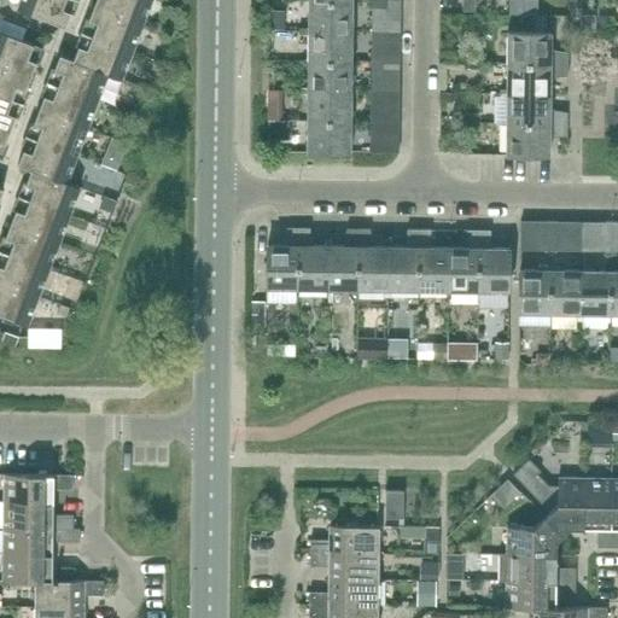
[(65,0),(64,0),(19,0),(17,9),(65,27),(74,4),(65,0)]
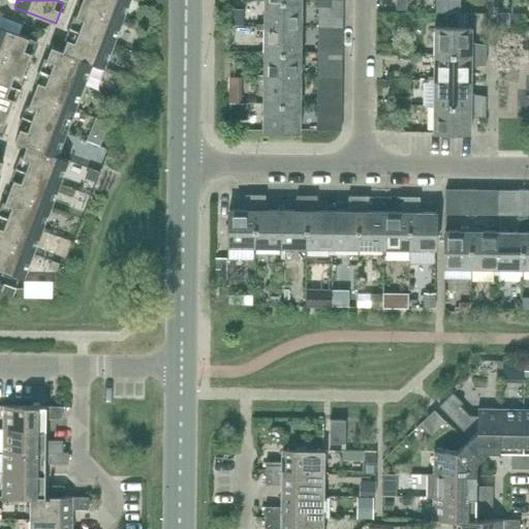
[(122,21),(129,0),(82,0),(81,4),(122,21)]
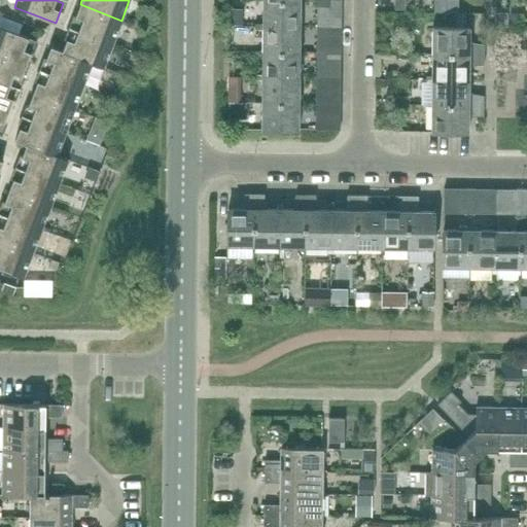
[(300,27),(301,1),(264,1),(264,24),(257,24),(257,26),(300,27)]
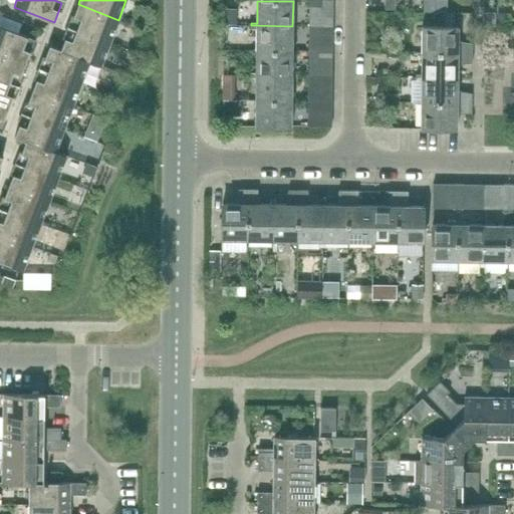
[(109,42),(118,20),(78,4),(70,23),(78,26),(76,30),(109,42)]
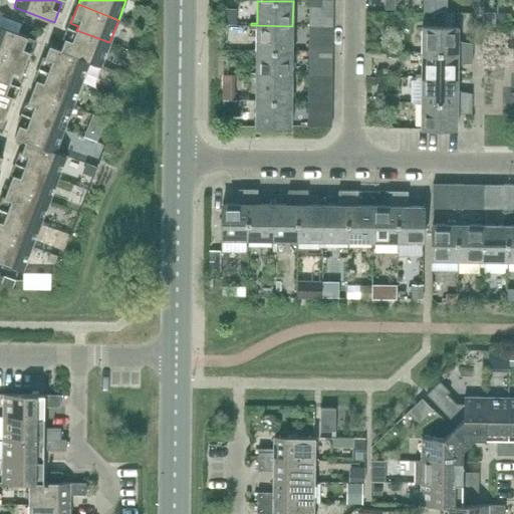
[(321,7),(309,6),(308,46),(320,46),(332,46),(333,7),(321,7)]
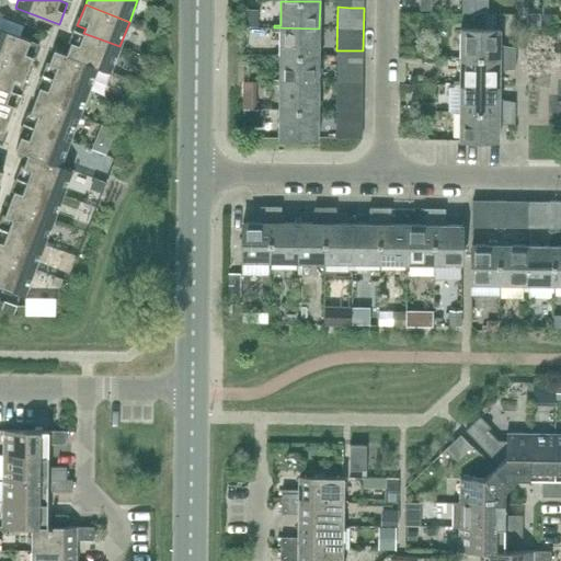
[(319,56),(319,29),(274,27),(274,31),(281,31),(279,55),(319,56)]
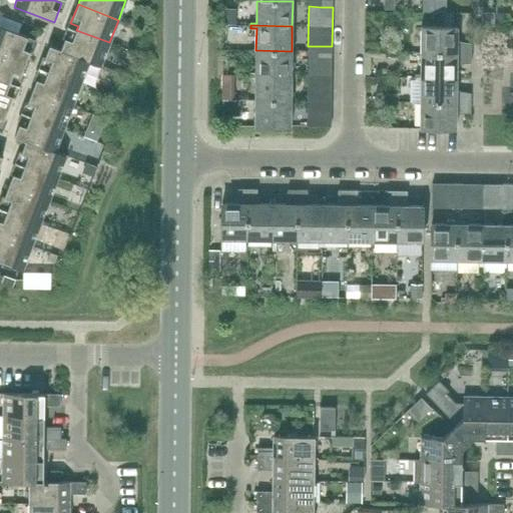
[(30,38),(28,37),(0,26),(0,52),(26,62),(33,44),(26,41),(27,37),(30,39),(30,38)]
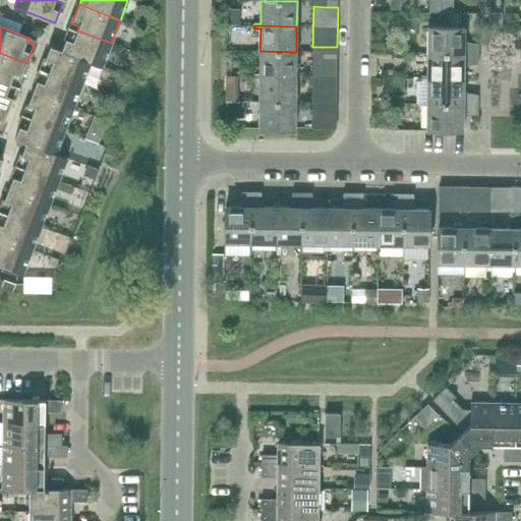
[(465,29),(465,27),(427,26),(427,29),(421,29),(421,31),(428,31),(427,53),(478,54),(479,44),(464,42),(464,29),(465,29)]
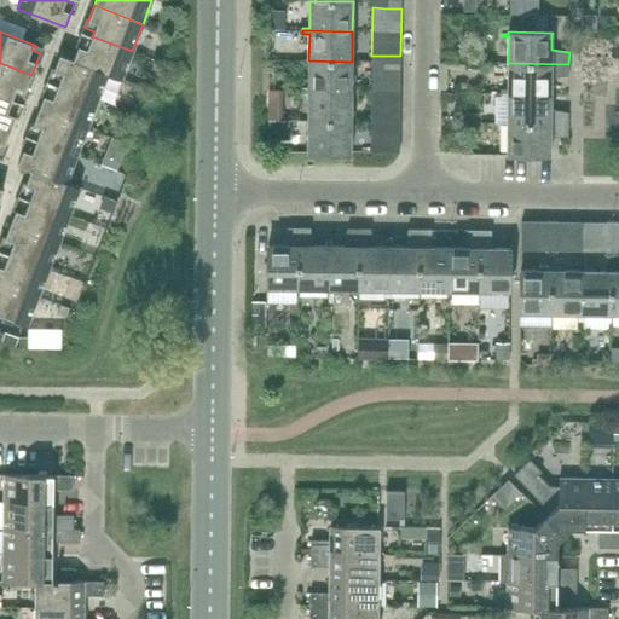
[(121,77),(132,51),(92,36),(91,40),(82,38),(73,59),(108,73),(121,77)]
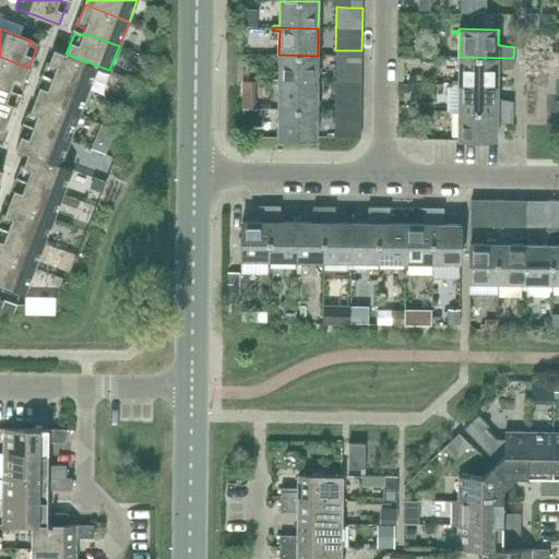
[(97,66),(66,54),(54,49),(46,71),(54,73),(52,78),(87,91),(97,66)]
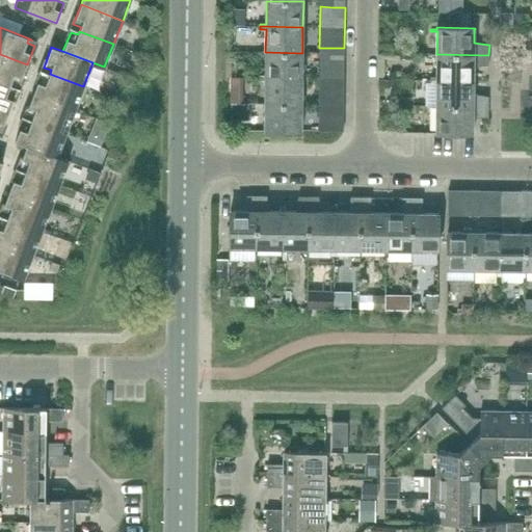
[(331,59),(331,48),(319,48),(319,58),(331,59)]
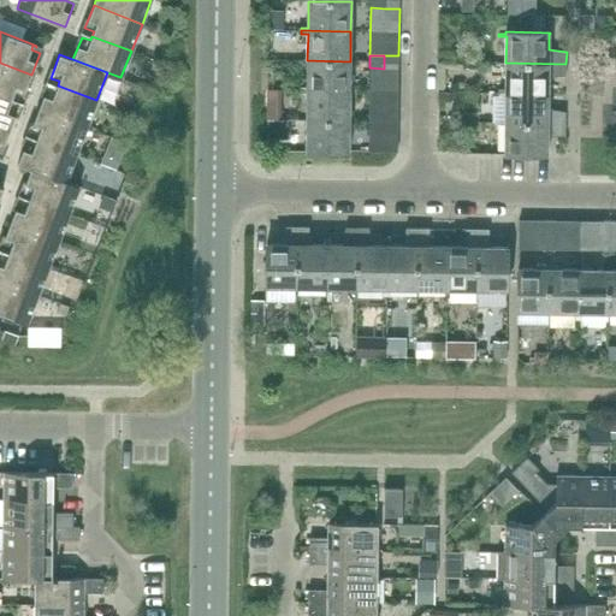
[(384,55),(384,69),(398,69),(398,55),(384,55)]
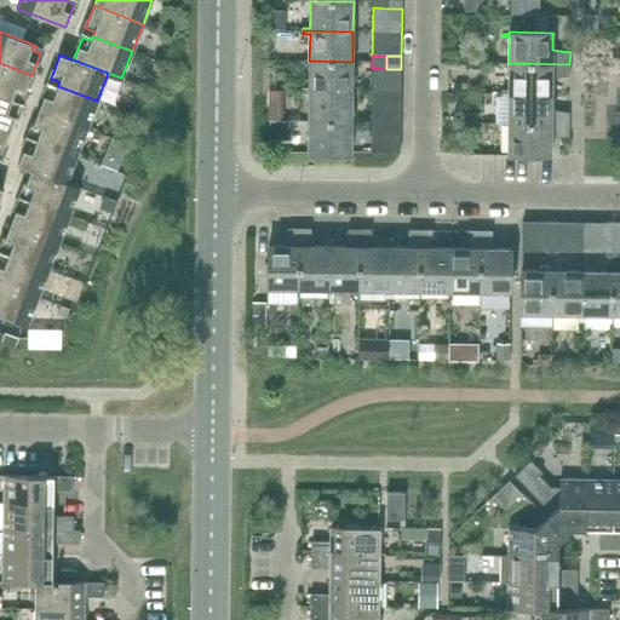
[(352,91),(352,62),(309,61),(309,89),(302,87),(302,91),(352,91)]
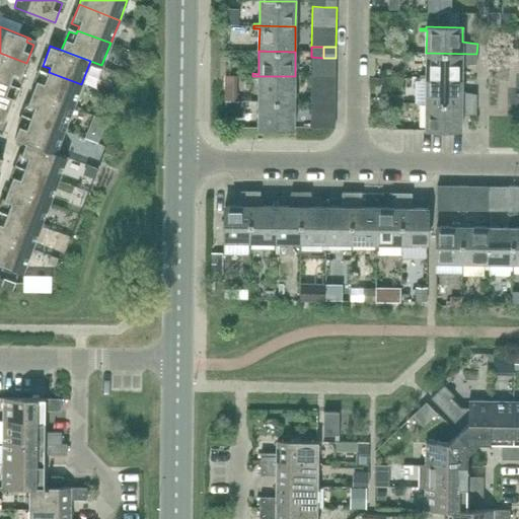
[(18,82),(26,63),(0,53),(0,79),(10,83),(11,79),(18,82)]
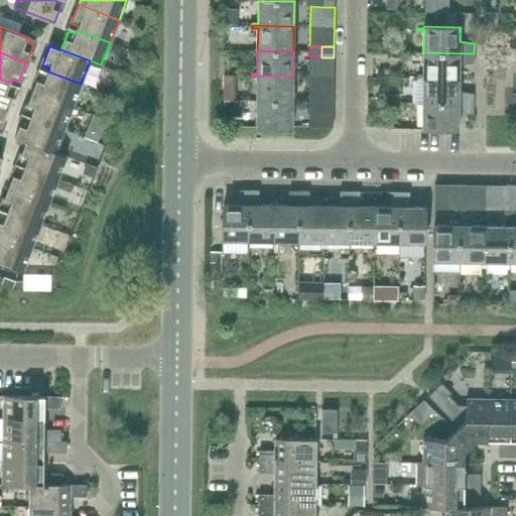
[(474,63),(474,53),(423,52),(423,76),(417,76),(417,78),(460,79),(460,65),(474,63)]
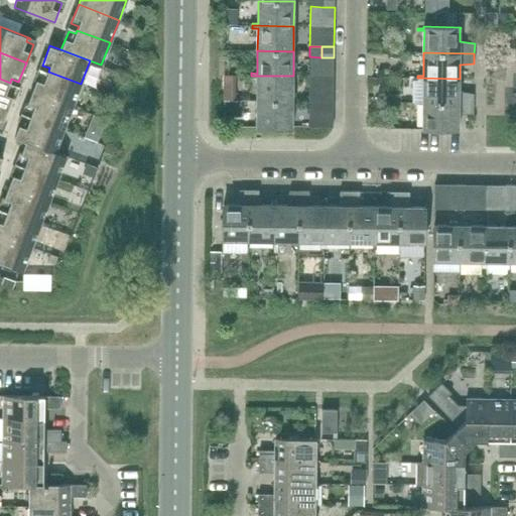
[(309,56),(309,96),(321,97),(334,97),(334,57),(321,57),(309,56)]
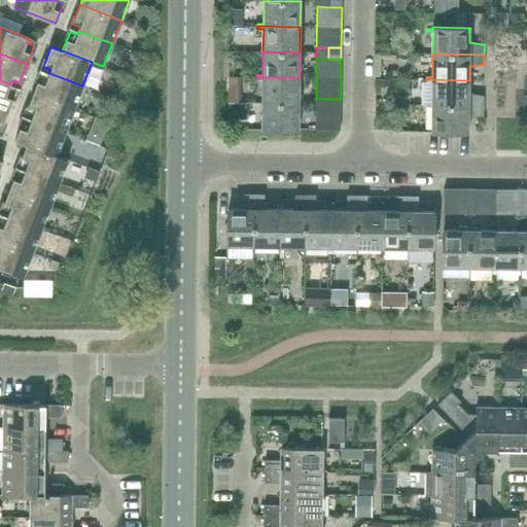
[(74,109),(82,85),(49,73),(48,77),(40,74),(33,94),(74,109)]
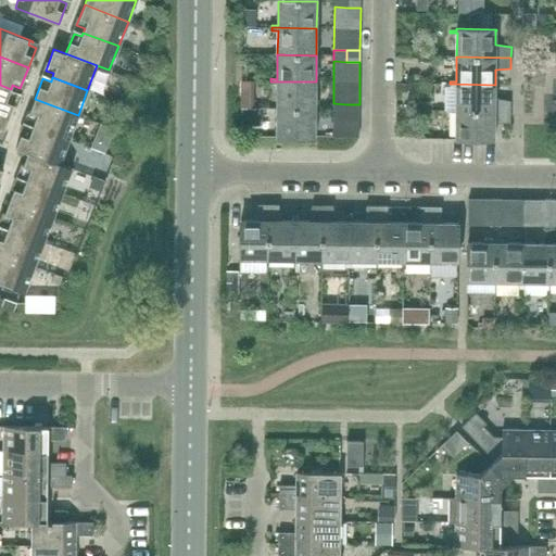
[(252,109),(252,81),(242,80),(241,109),(252,109)]
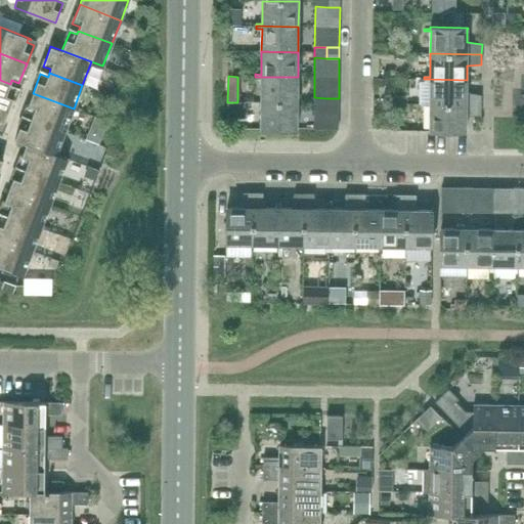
[(297,103),(298,77),(255,77),(255,79),(261,79),(261,102),(297,103)]
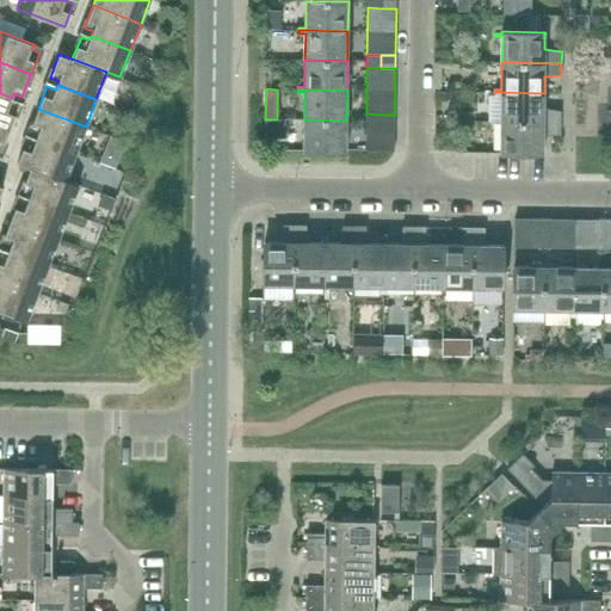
[(544,109),(544,93),(494,92),(494,94),(501,94),(501,122),(561,123),(561,111),(544,109)]
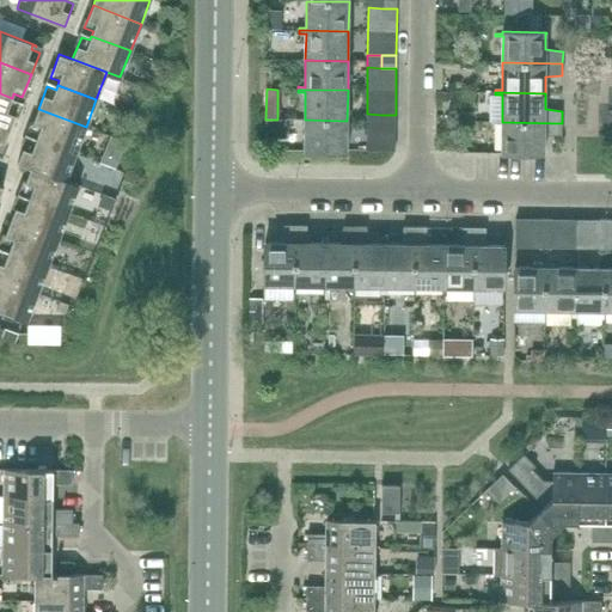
[(10,103),(12,98),(0,93),(0,124),(10,129),(19,106),(10,103)]
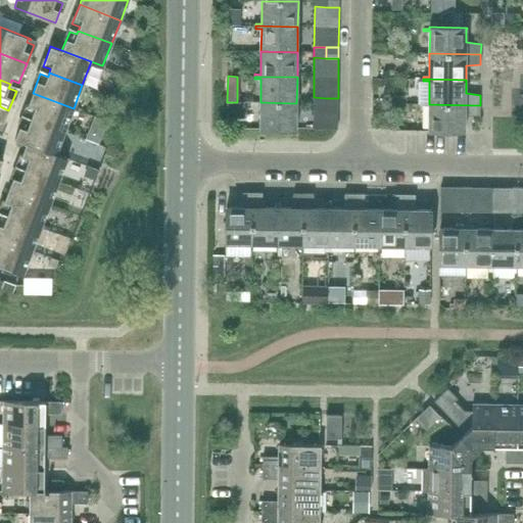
[(64,131),(74,108),(33,93),(26,112),(33,114),(32,119),(64,131)]
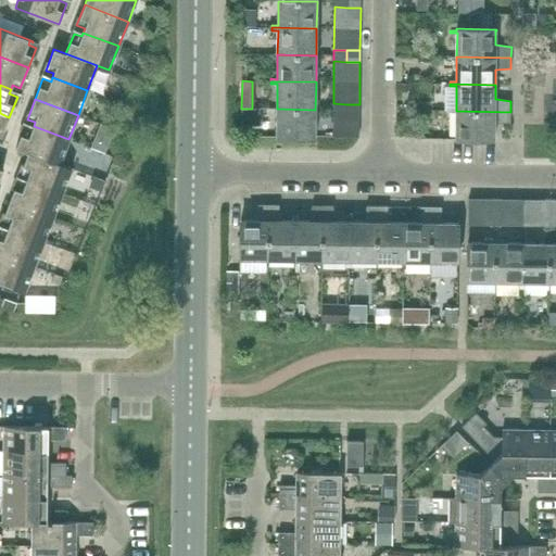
[(346,115),(346,104),(333,103),(333,115),(346,115)]
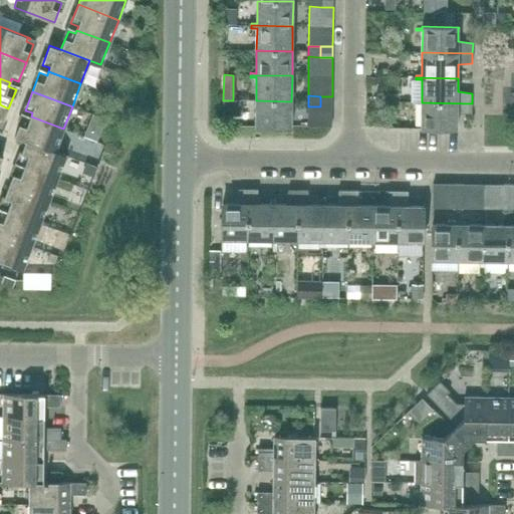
[(320,96),(320,106),(331,106),(332,96),(320,96)]
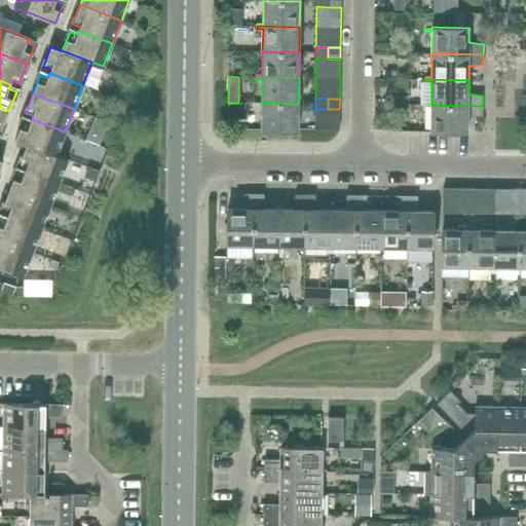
[(298,128),(298,104),(262,103),(261,124),(255,124),(255,127),(261,127),(261,128),(298,129),(298,128)]
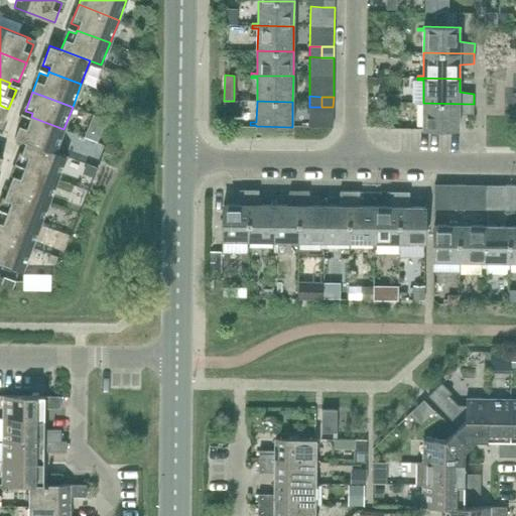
[(474,114),(474,104),(423,103),(422,124),(416,124),(416,127),(422,127),(422,128),(459,129),(459,128),(459,115),(474,114)]
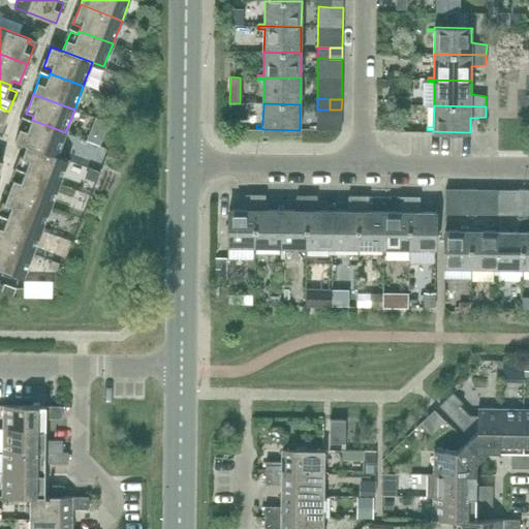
[(0,129),(1,130),(8,112),(0,107),(0,129)]
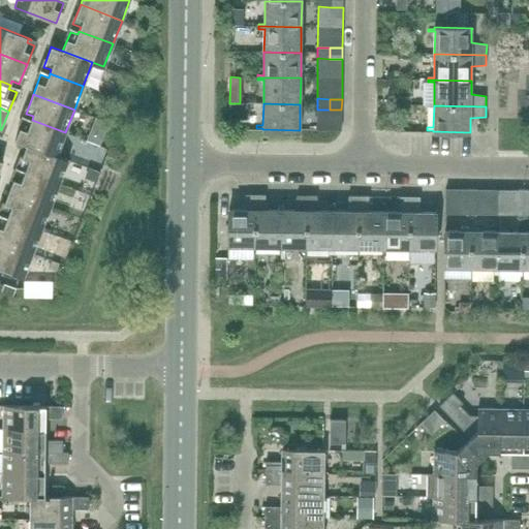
[(341,110),(317,110),(316,131),(341,132),(341,110)]
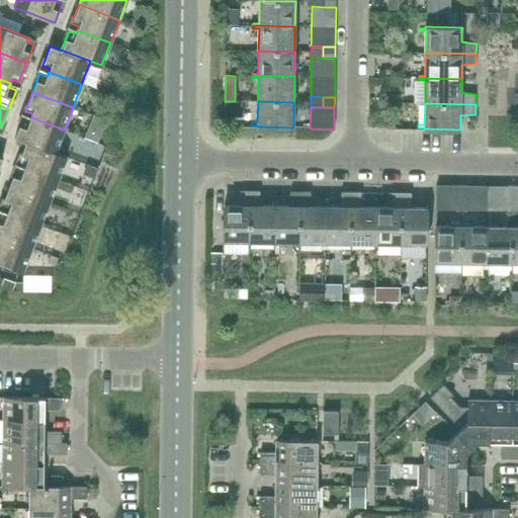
[(55,154),(64,130),(31,117),(29,121),(22,118),(14,139),(26,143),(55,154)]
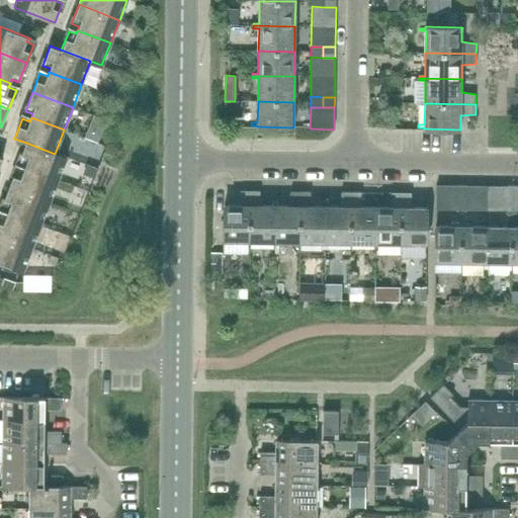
[(66,158),(55,154),(26,143),(19,161),(26,164),(25,167),(58,180),(66,158)]
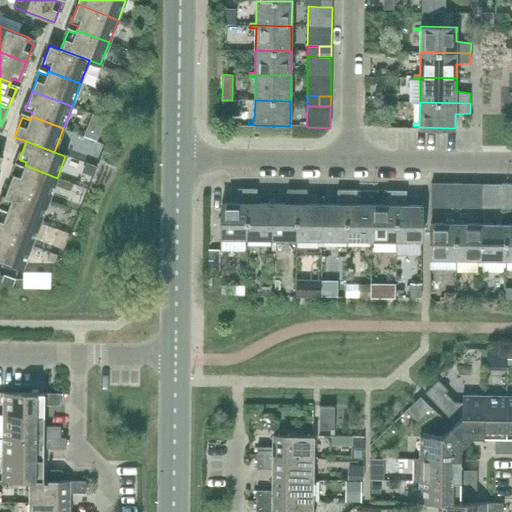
[(48,200),(57,178),(25,165),(23,169),(16,166),(9,185),(48,200)]
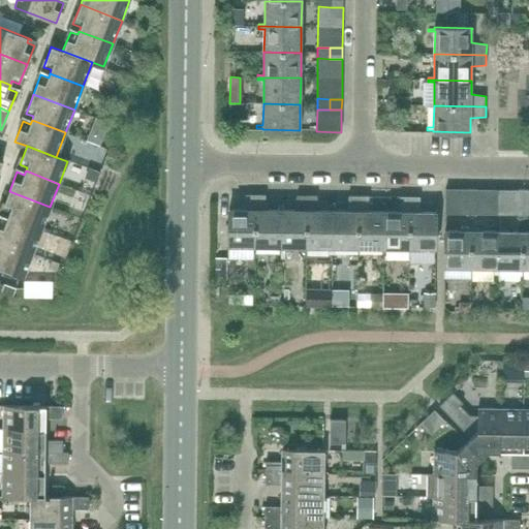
[(466,201),(466,189),(446,189),(445,214),(466,214),(466,201)]
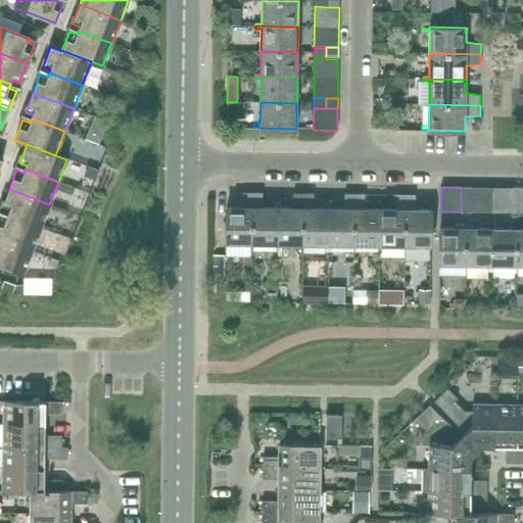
[(461,199),(471,199),(472,187),(461,187),(461,199)]
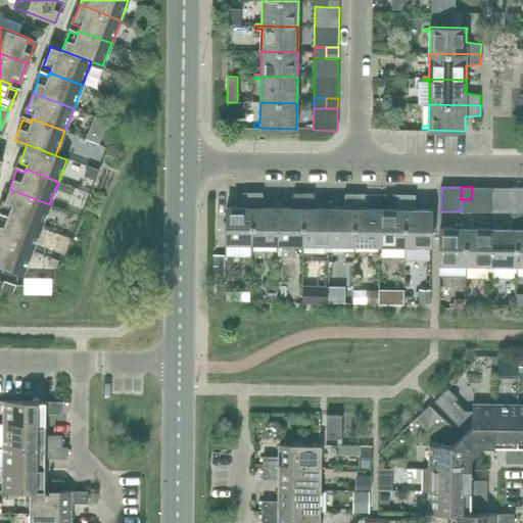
[(512,188),(472,187),(471,199),(471,211),(512,212),(512,200),(512,188)]
